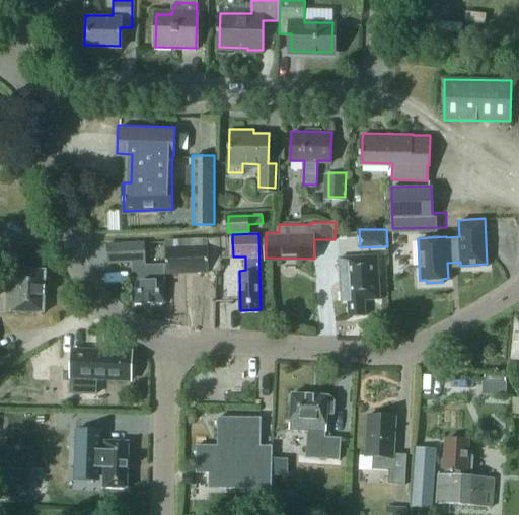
[(166,238),(167,272),(208,271),(208,266),(220,266),(219,237),(166,238)]
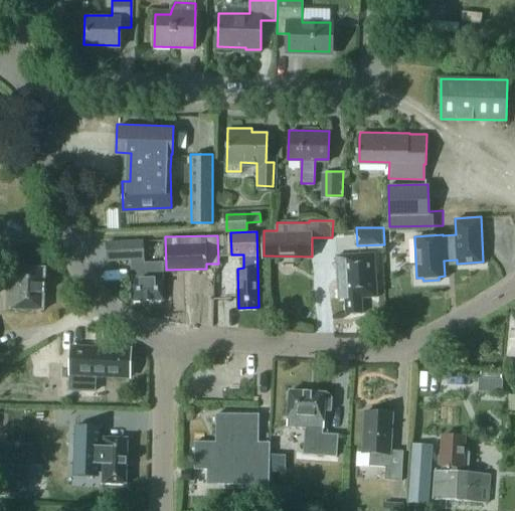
[(132,258),(132,270),(131,270),(132,299),(163,299),(162,261),(144,261),(143,238),(107,239),(107,259),(132,258)]
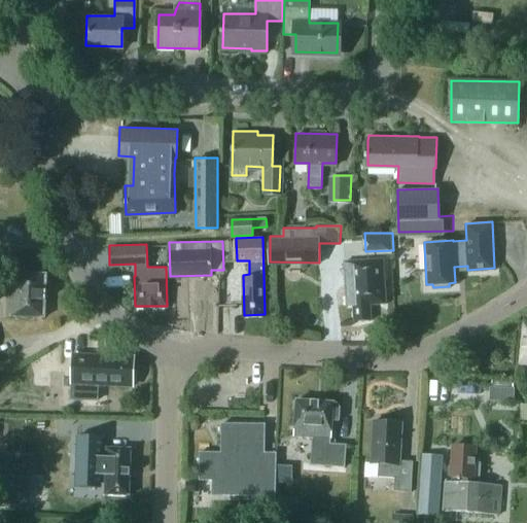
[(347,304),(353,304),(354,319),(371,318),(370,303),(386,302),(383,257),(344,259),(347,304)]
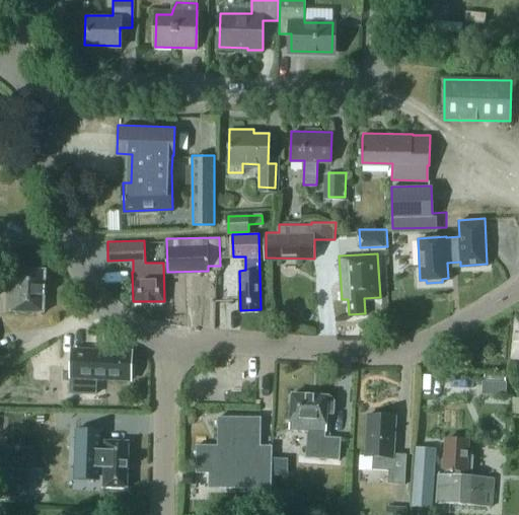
[(46,267),(9,266),(8,278),(0,277),(0,290),(8,291),(8,308),(45,309),(46,267)]
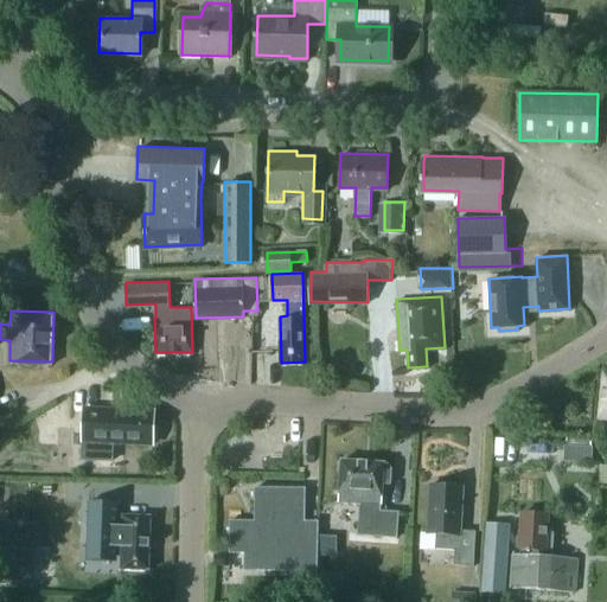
[(152,441),(153,409),(83,405),(82,456),(112,458),(112,440),(152,441)]
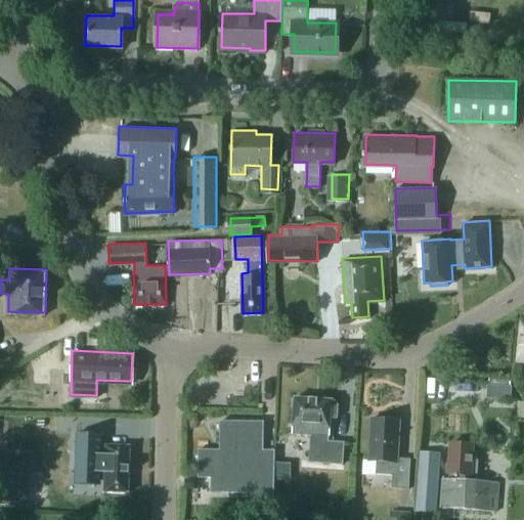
[(26,371),(25,385),(50,385),(51,371),(26,371)]
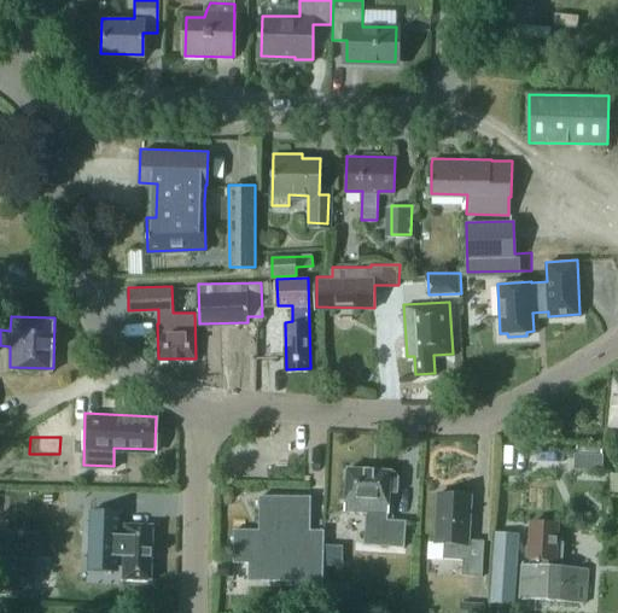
[(602,451),(575,450),(573,466),(602,467),(602,451)]
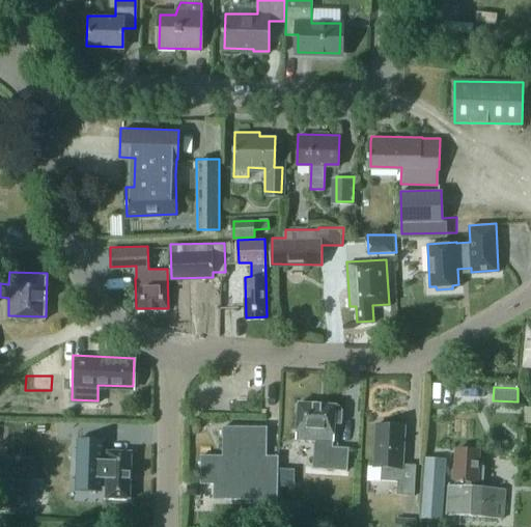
[(336,401),(297,399),(295,437),(314,438),(312,466),(346,468),(347,446),(332,445),(334,421),(338,421),(341,419),(342,408),(336,401)]
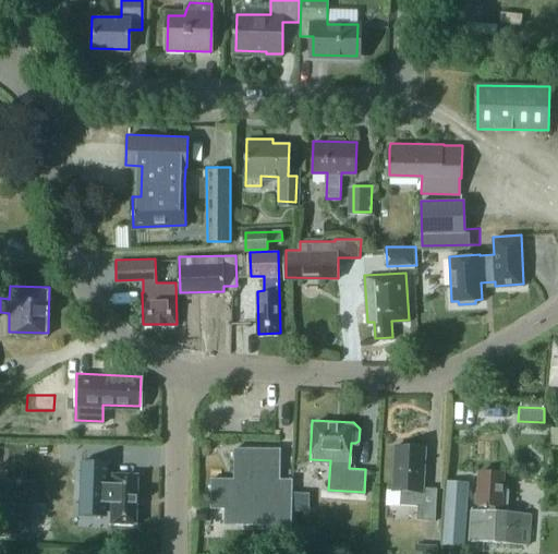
[(392,488),(387,486),(386,502),(417,503),(416,518),(436,519),(437,486),(423,485),(425,445),(395,444),(392,488)]
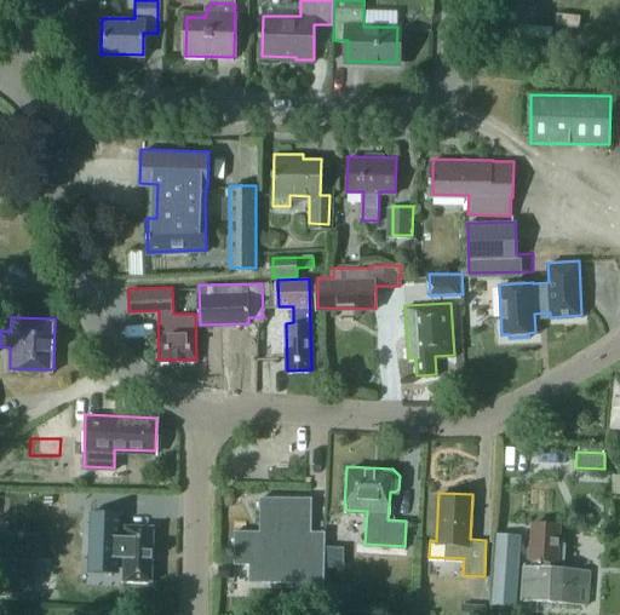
[(259,495),(259,529),(234,529),(234,562),(251,563),(250,580),(323,581),(325,529),(311,529),(311,496),(259,495)]
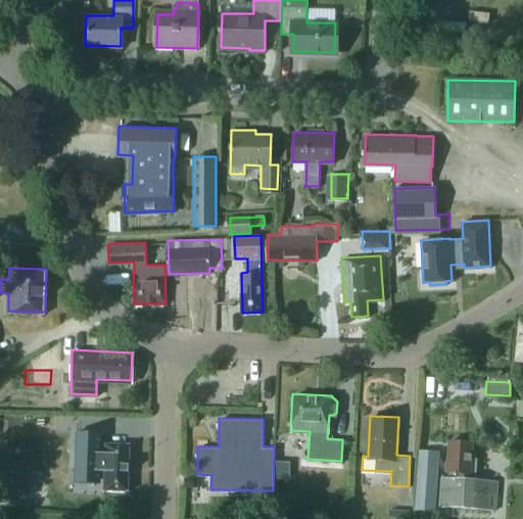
[(46,435),(44,475),(66,475),(66,487),(129,489),(130,441),(95,440),(95,437),(46,435)]
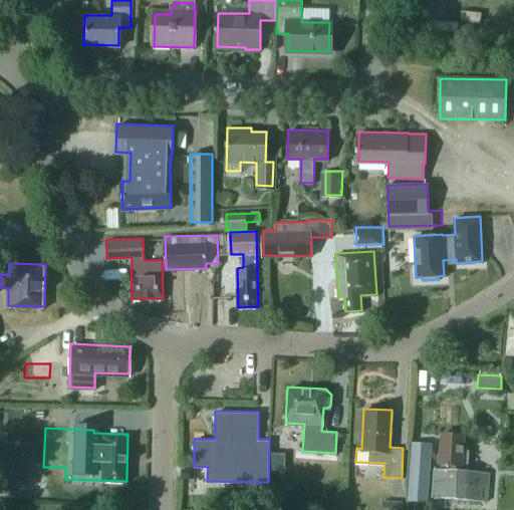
[(443,432),(441,453),(438,453),(438,461),(440,462),(440,464),(444,464),(444,469),(434,468),(432,496),(486,500),(488,471),(467,470),(469,450),(463,449),(464,434),(443,432)]
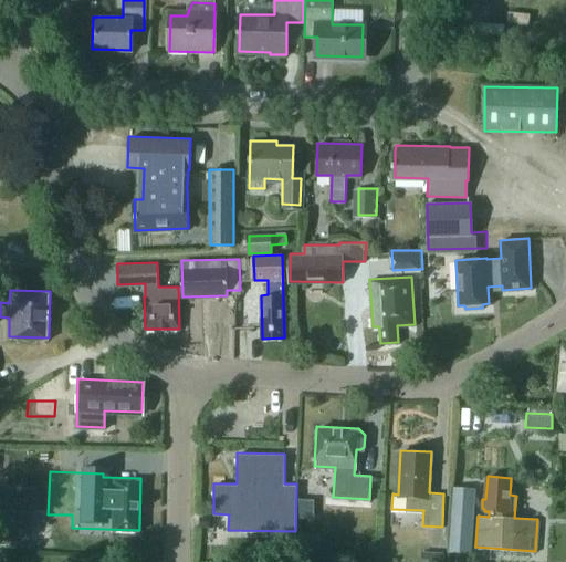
[(473,488),(456,487),(451,549),(469,550),(473,488)]
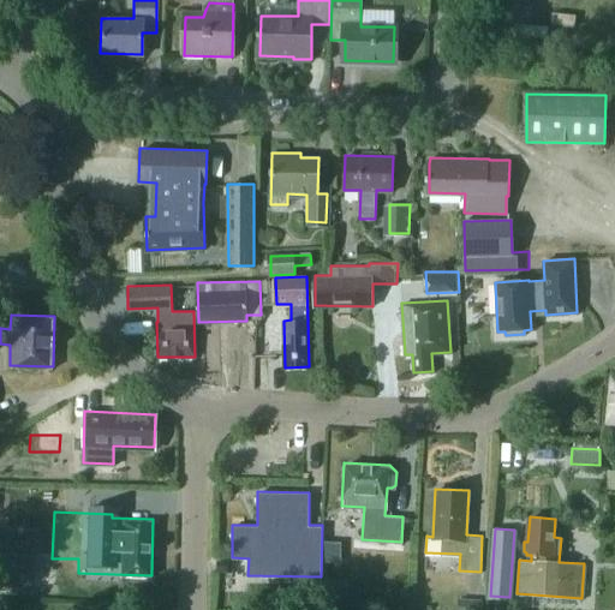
[(0,585),(29,586),(30,557),(0,556),(0,585)]
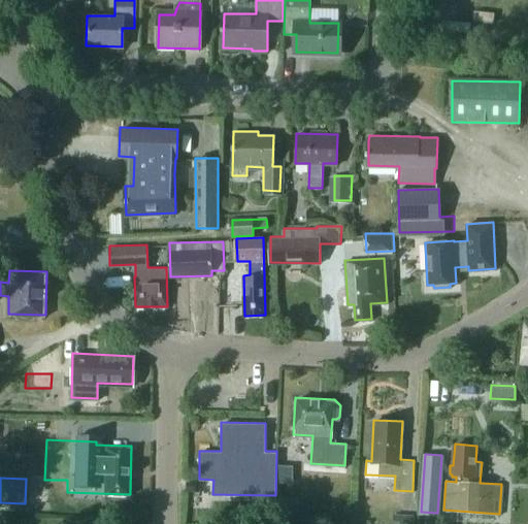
[(196,490),(196,482),(187,482),(187,490),(196,490)]
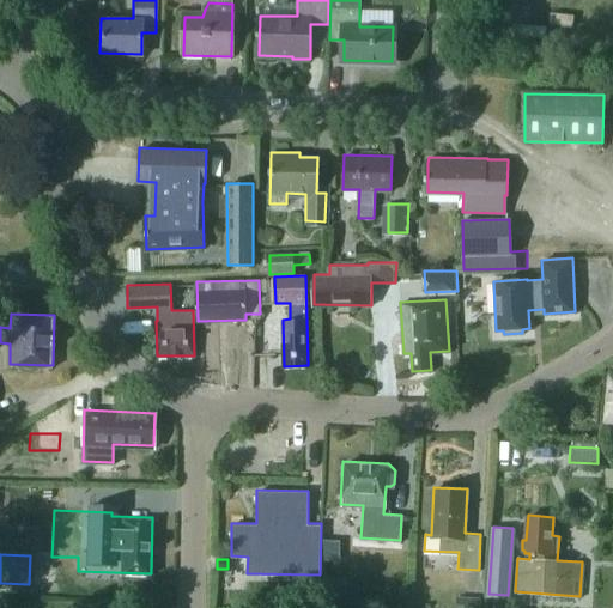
[(455,607),(480,607),(481,597),(456,596),(455,607)]
